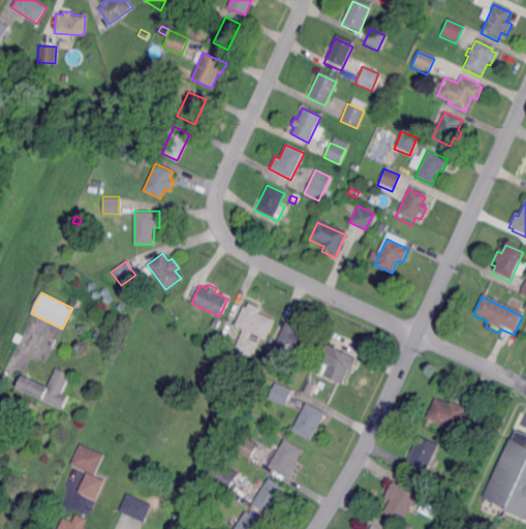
[(261,307),(259,313),(273,319),(265,339),(259,337),(250,358),(234,350),(242,330),(234,327),(243,305),(246,307),(248,302),(261,307)]
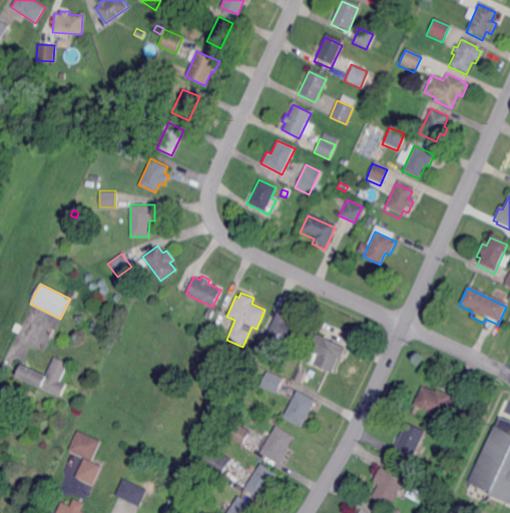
[(208,319),(203,317),(206,309),(212,312),(208,319)]
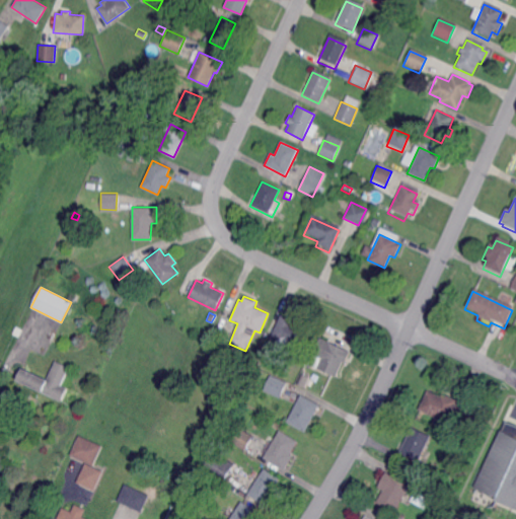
[(297,349),(290,346),(286,353),(272,346),(275,340),(270,337),(281,314),(293,319),(291,324),(305,331),(297,349)]
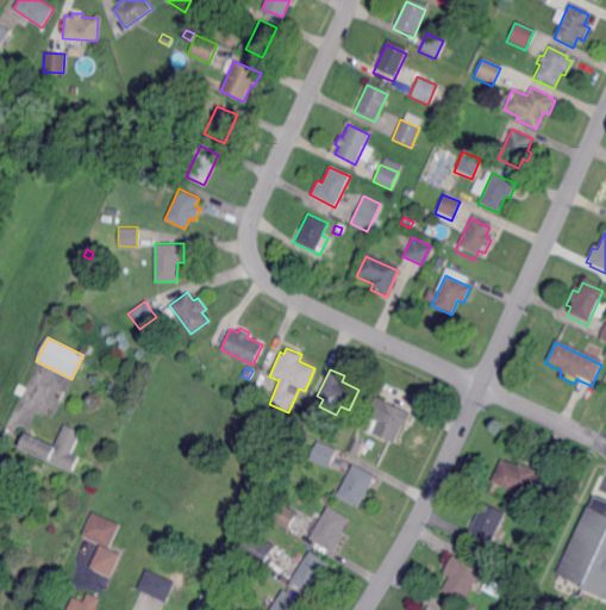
[(404,428),(401,427),(393,443),(369,433),(375,421),(366,416),(374,397),(410,415),(404,428)]
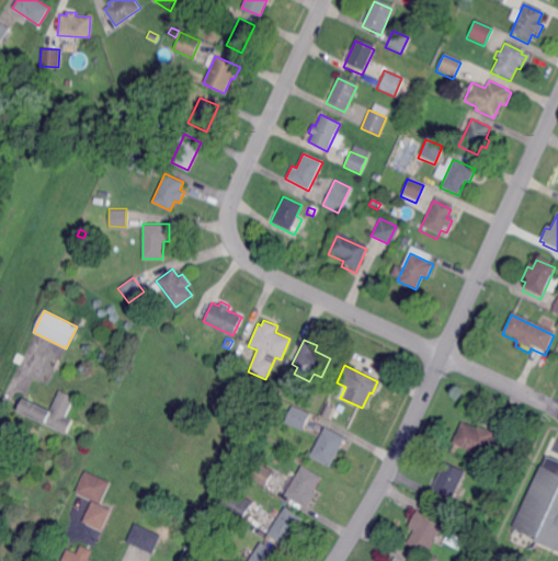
[(65,416),(71,420),(65,434),(18,411),(23,398),(49,410),(59,389),(75,397),(65,416)]
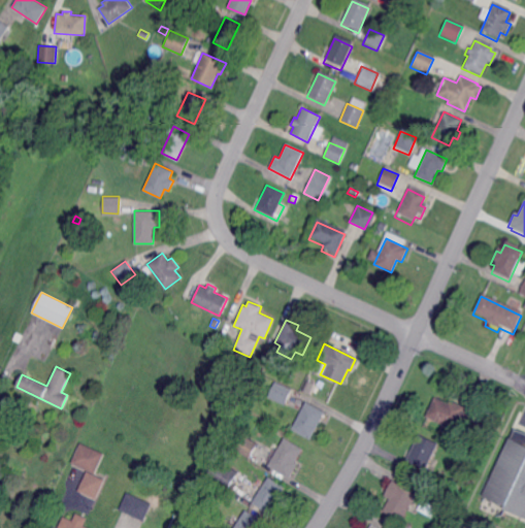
[(283,405),(266,397),(273,382),(290,390),(283,405)]
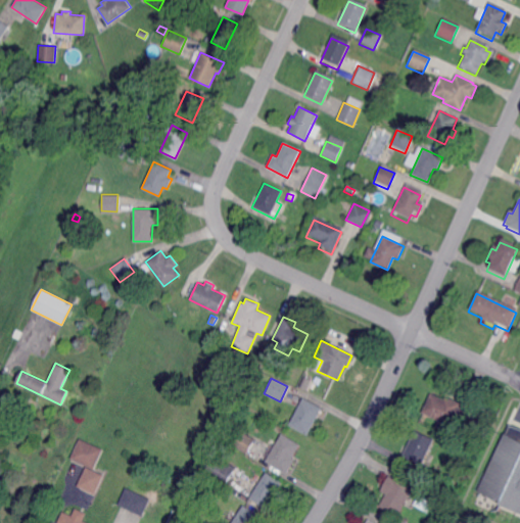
[(304,392),(298,389),(303,379),(310,382),(304,392)]
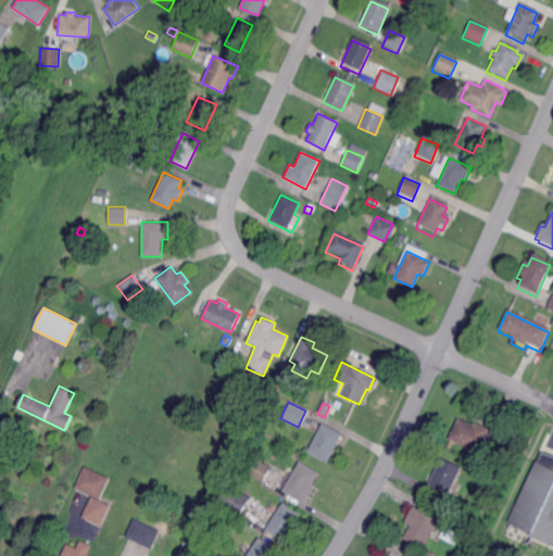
[(469,428),(470,425),(488,432),(486,437),(495,441),(487,462),(445,442),(455,421),(469,428)]
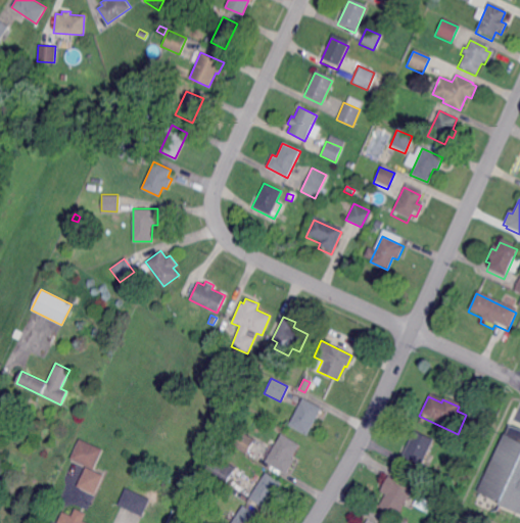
[(305,438),(286,429),(300,401),(320,412),(305,438)]
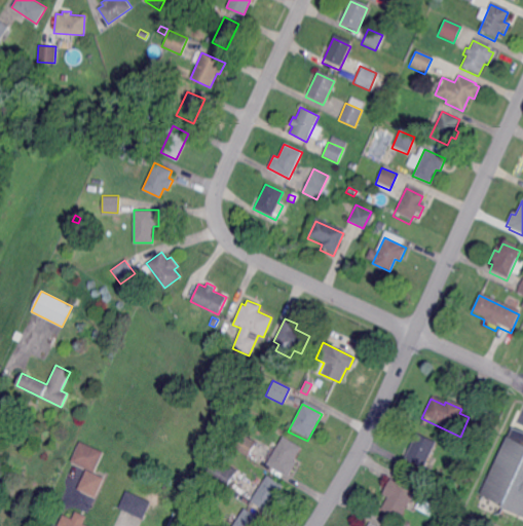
[(522,518),(501,508),(502,505),(479,494),(506,437),(508,438),(512,428),(522,431),(522,518)]
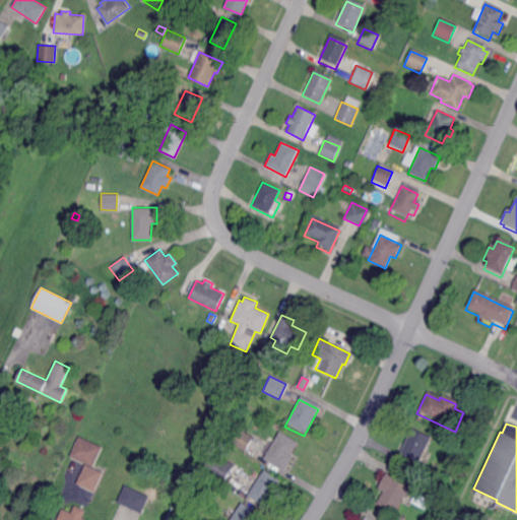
[(244,452),(228,443),(236,428),(252,437),(244,452)]
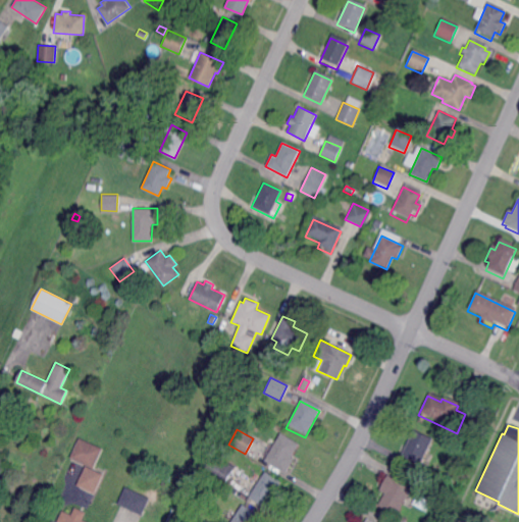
[(419,464),(401,455),(413,430),(431,438),(419,464)]
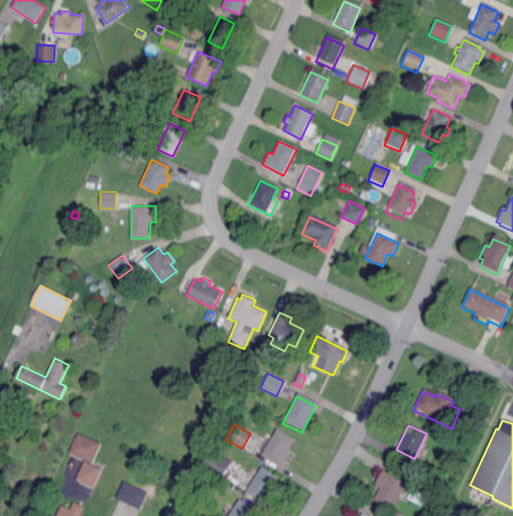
[(282,468),(261,456),(276,428),(294,439),(287,452),(290,454),(282,468)]
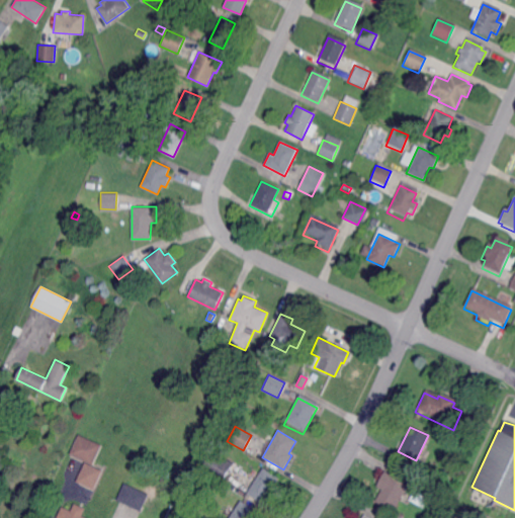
[(91,465),(68,455),(77,435),(100,446),(91,465)]
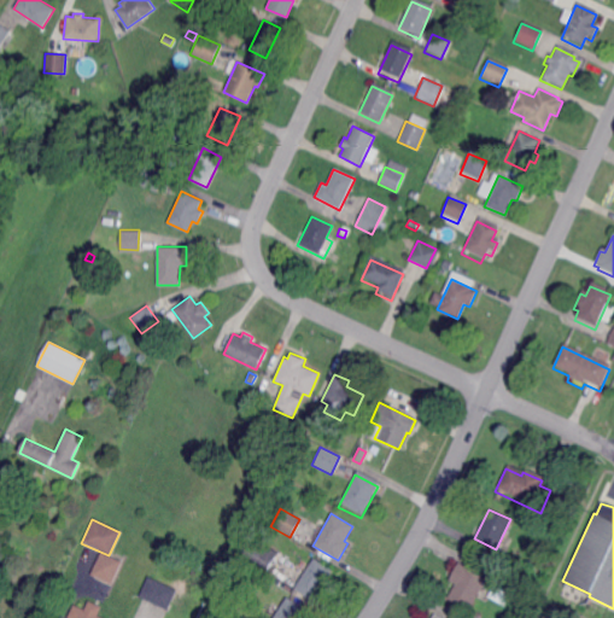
[(263,576),(235,559),(250,535),(278,552),(263,576)]
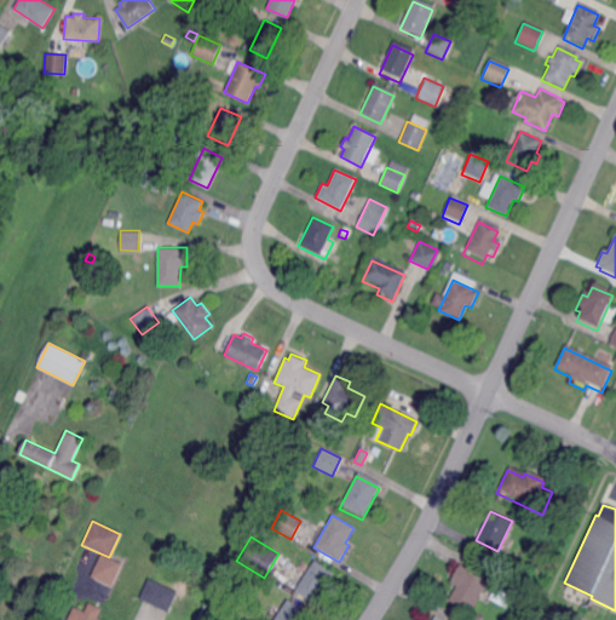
[(109,587),(88,578),(99,555),(120,564),(109,587)]
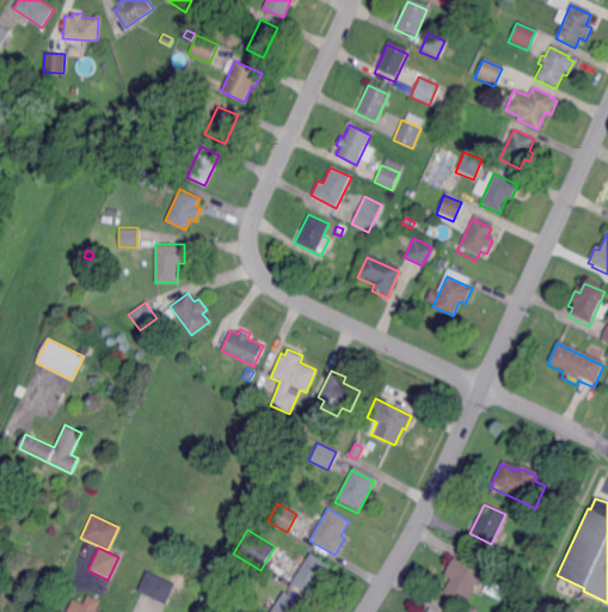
[(317,597),(311,593),(309,594),(290,582),(311,551),(330,564),(319,580),(325,583),(317,597)]
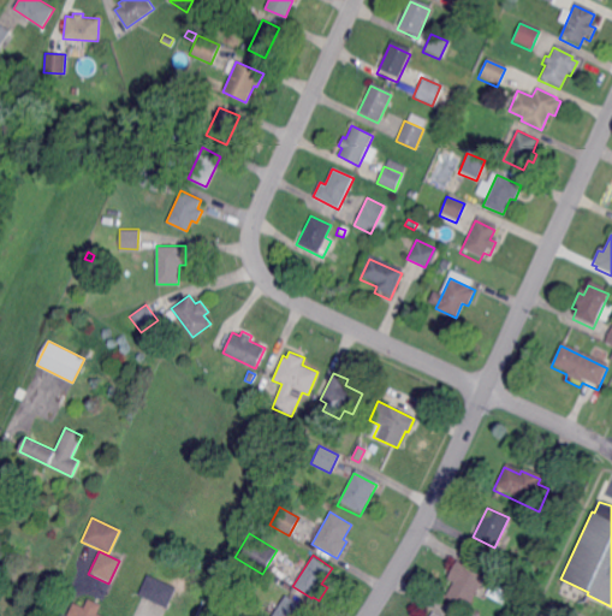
[(510,566),(501,562),(505,556),(512,558),(510,566)]
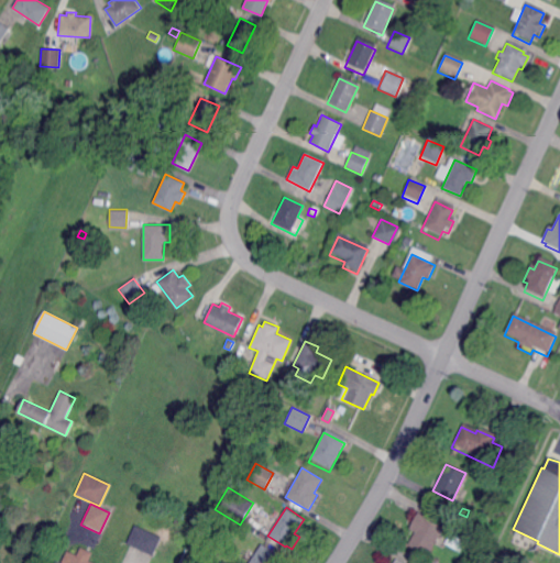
[(426,556),(407,544),(414,532),(407,528),(417,512),(442,528),(426,556)]
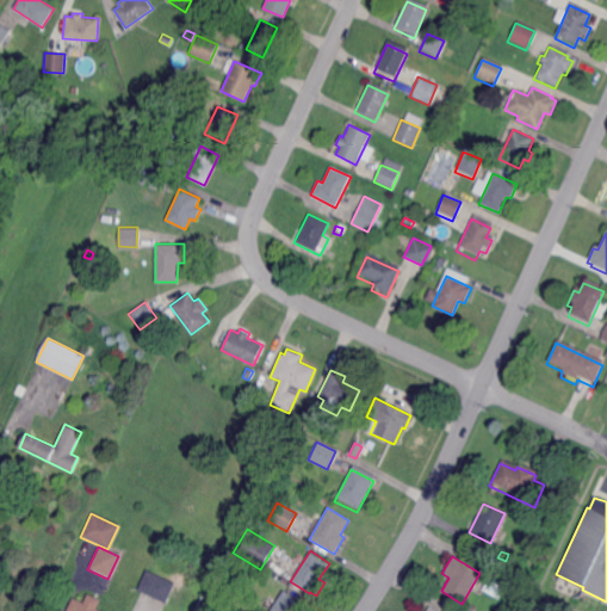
[(503,587),(488,580),(496,563),(512,572),(503,587)]
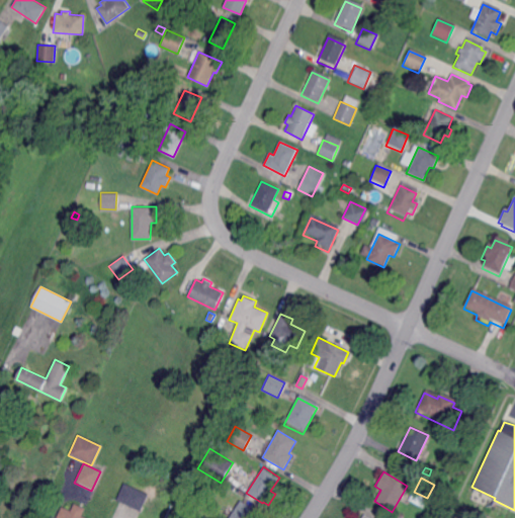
[(135,509),(115,500),(123,483),(143,492),(135,509)]
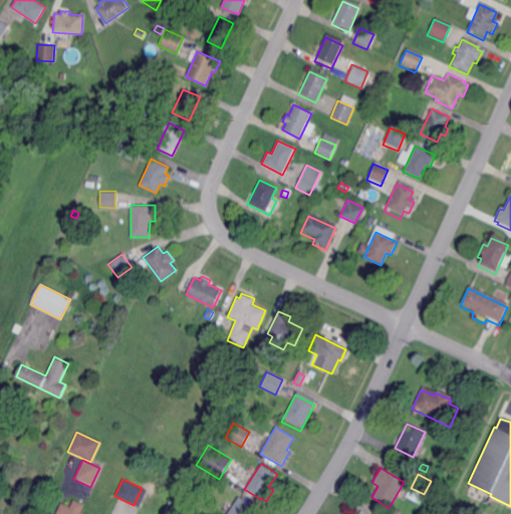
[(425,506),(419,503),(423,494),(429,498),(428,498),(425,506)]
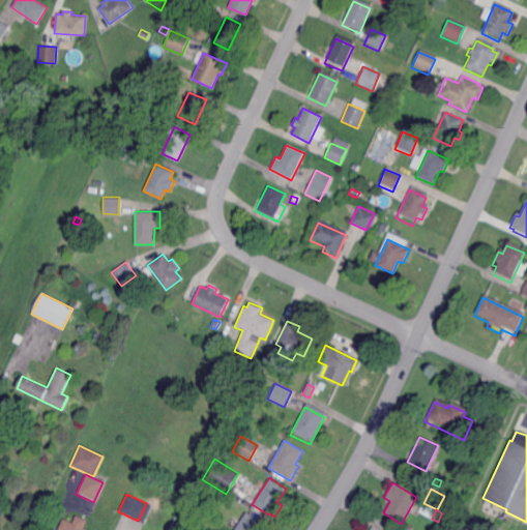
[(256,529),(234,529),(245,511),(262,522),(256,529)]
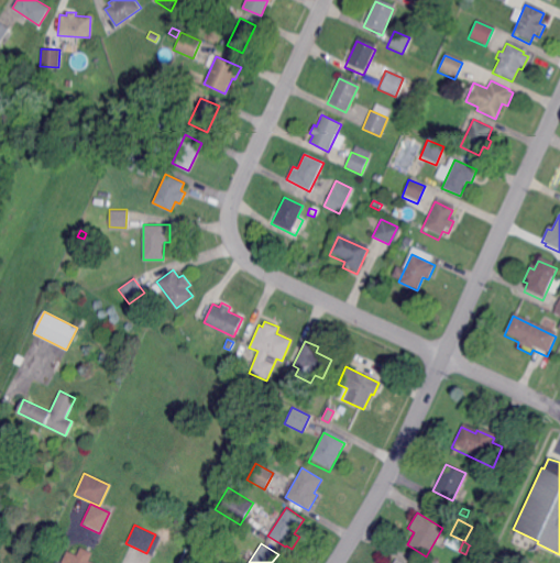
[(88,561),(92,562),(61,562),(67,551),(76,555),(79,547),(92,552),(88,561)]
